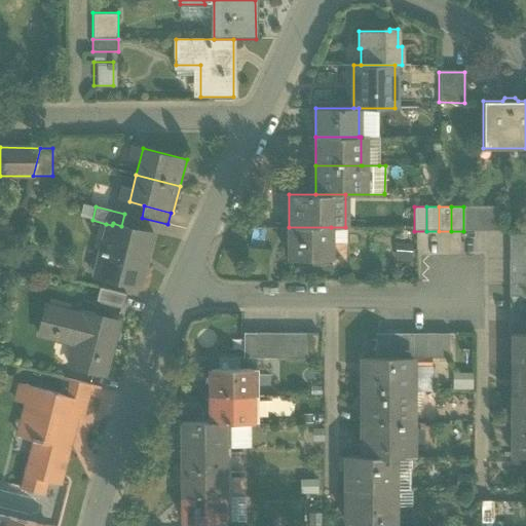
[(499,207),(463,207),(463,231),(499,231),(499,207)]
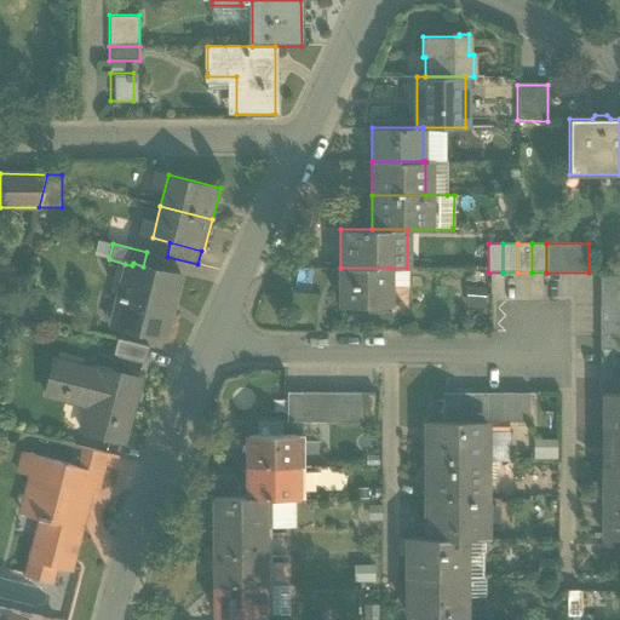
[(143,267),(133,263),(132,265),(125,264),(110,322),(165,336),(181,275),(143,267)]
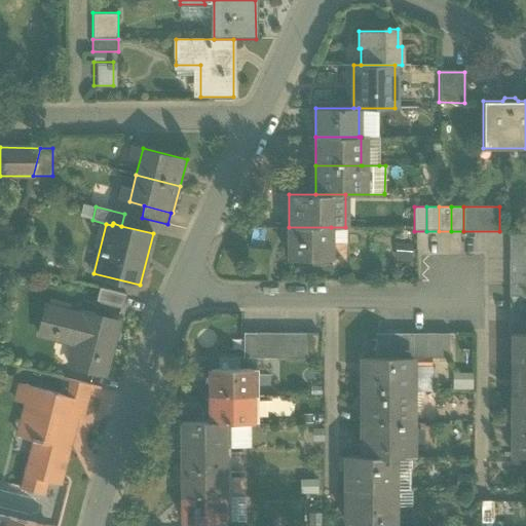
[(331,227),(289,227),(289,260),(331,260),(331,227)]
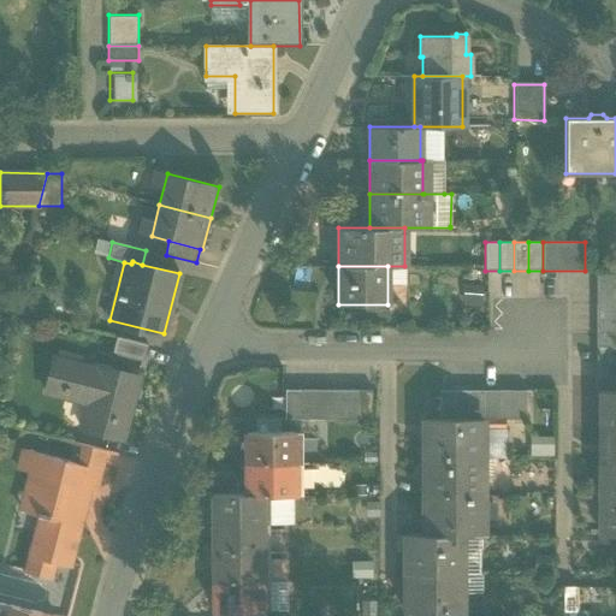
[(615,271),(596,271),(596,290),(615,290),(615,271)]
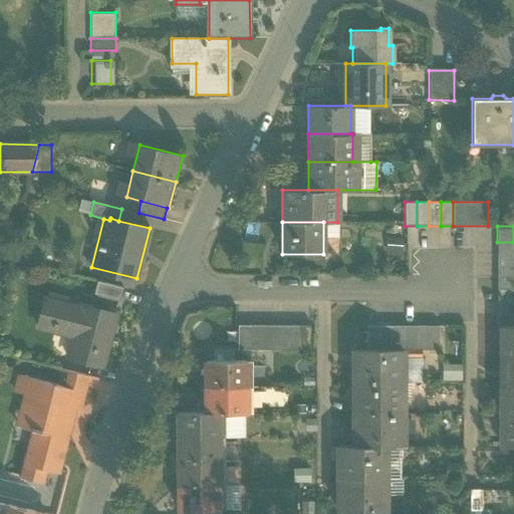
[(513,242),(497,242),(497,254),(513,254),(513,242)]
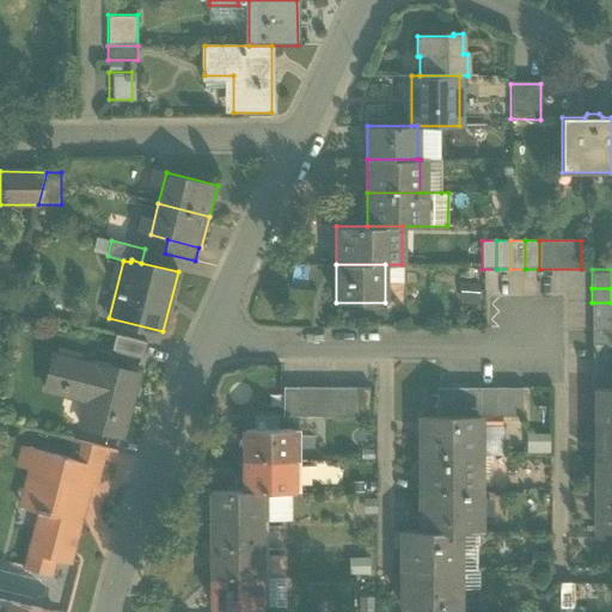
[(611,303),(592,303),(592,317),(611,316),(611,303)]
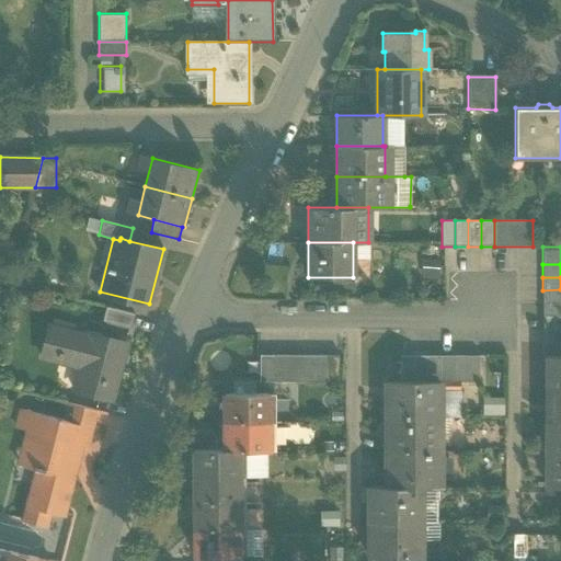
[(560,289),(542,290),(542,304),(560,302),(560,289)]
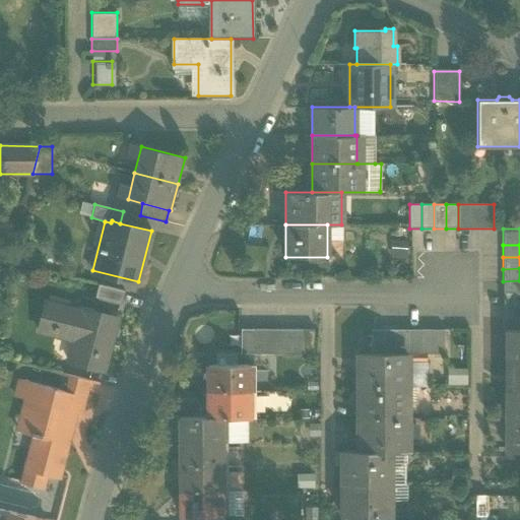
[(519,280),(503,281),(503,294),(519,293),(519,280)]
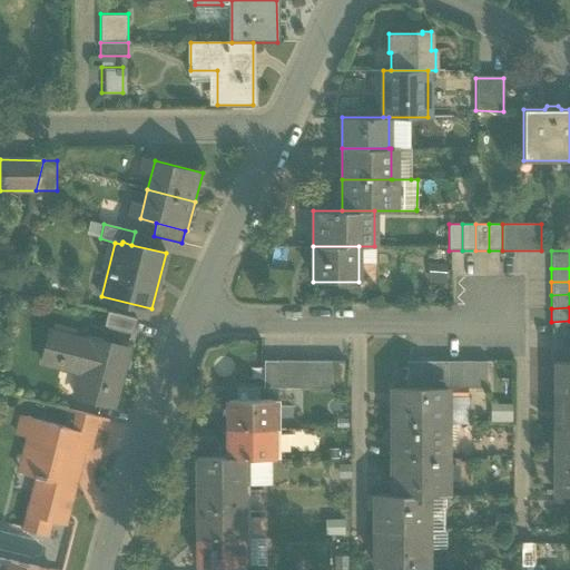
[(136,318),(108,312),(104,327),(133,335),(136,318)]
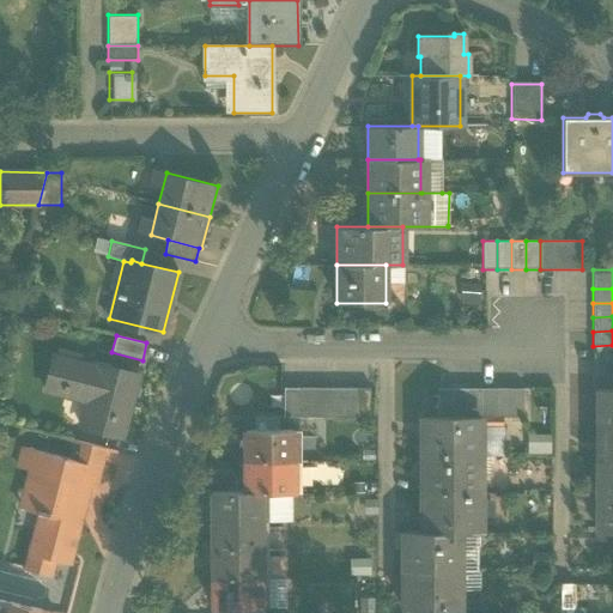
[(612,345),(593,346),(593,360),(612,359),(612,345)]
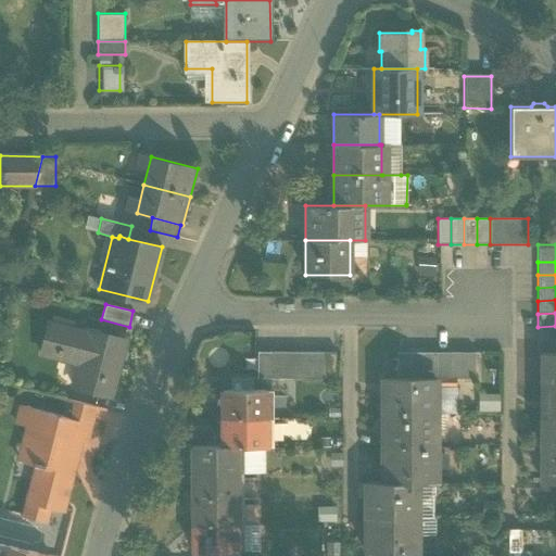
[(125,339),(87,329),(86,332),(48,323),(40,354),(78,363),(72,387),(110,396),(118,365),(114,364),(121,341),(124,341),(125,339)]
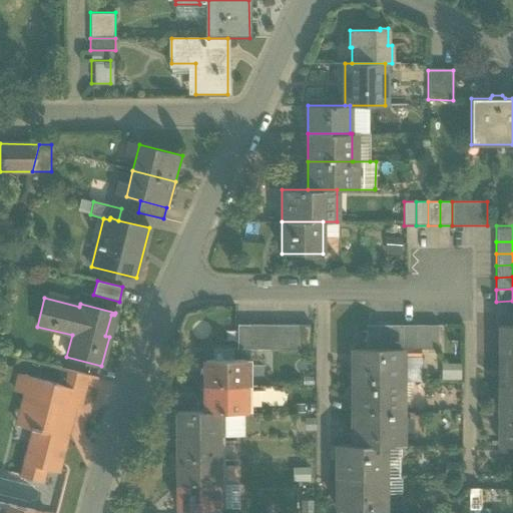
[(512,301),(496,302),(496,314),(512,313),(512,301)]
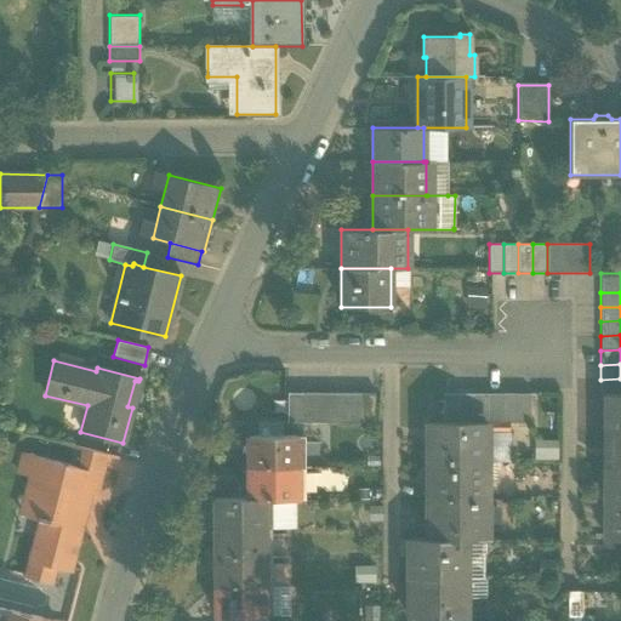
[(620,379),(600,380),(600,394),(605,394),(620,393),(620,379)]
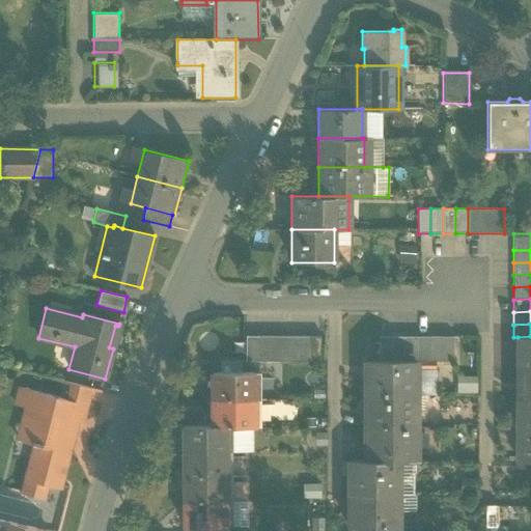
[(258,336),(246,336),(246,361),(258,361),(258,336)]
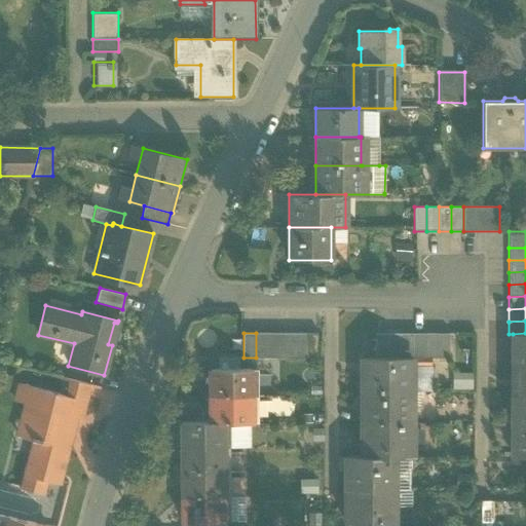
[(268,333),(256,333),(256,358),(268,358),(268,333)]
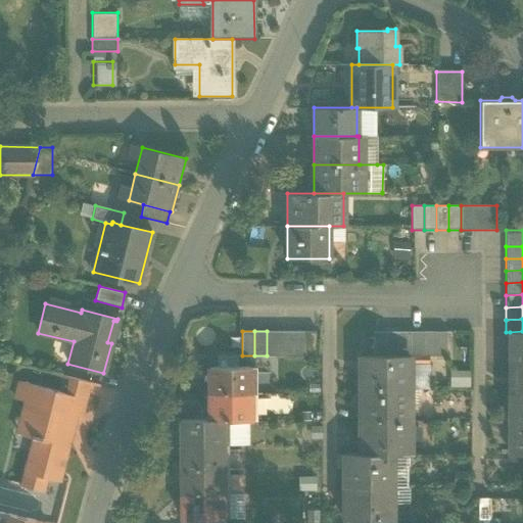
[(279,331),(267,331),(267,355),(279,355),(279,331)]
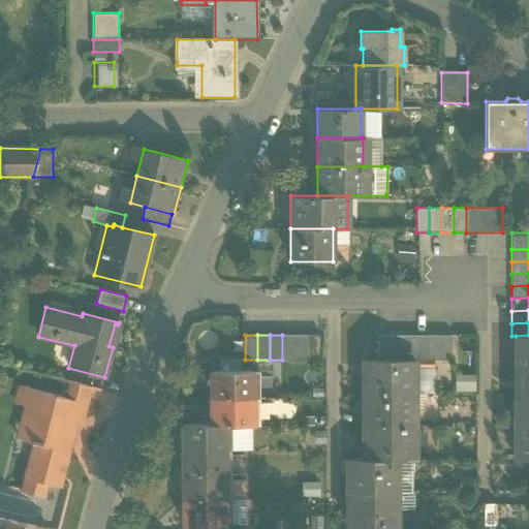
[(294,335),(282,335),(282,360),(294,360),(294,335)]
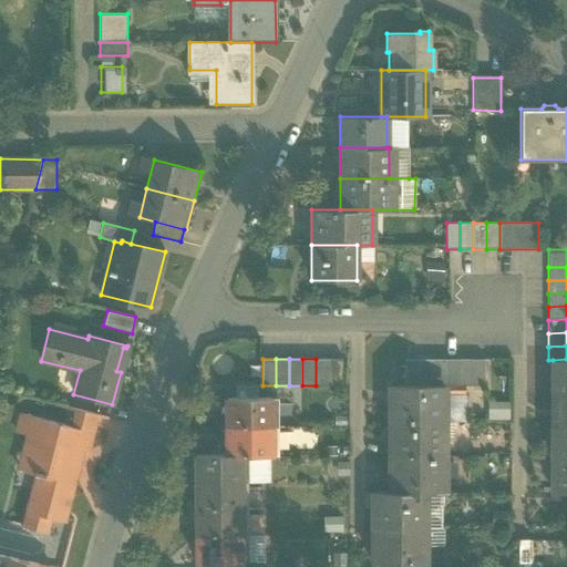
[(329,359),(316,359),(316,385),(329,385),(329,359)]
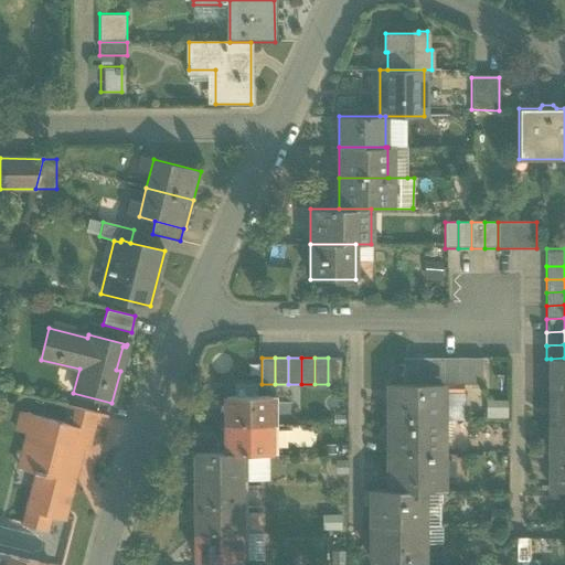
[(341,358),(328,358),(328,384),(341,384),(341,358)]
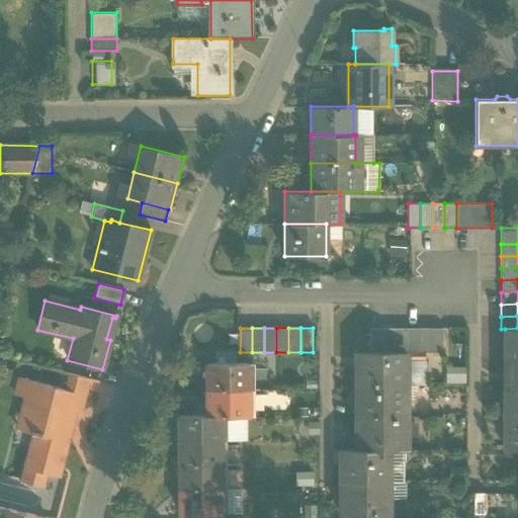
[(517,328),(505,329),(505,359),(517,358),(517,328)]
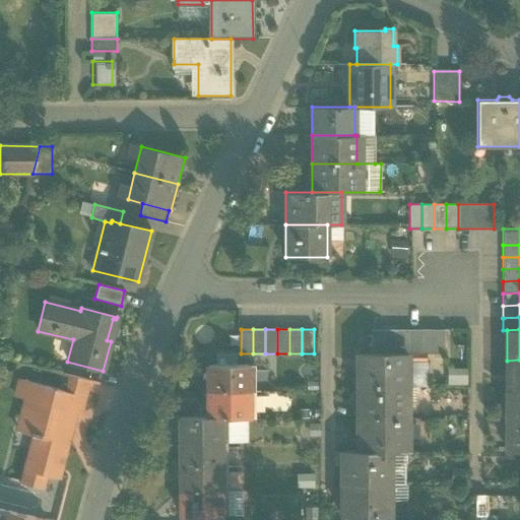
[(383,330),(371,330),(371,354),(383,354),(383,330)]
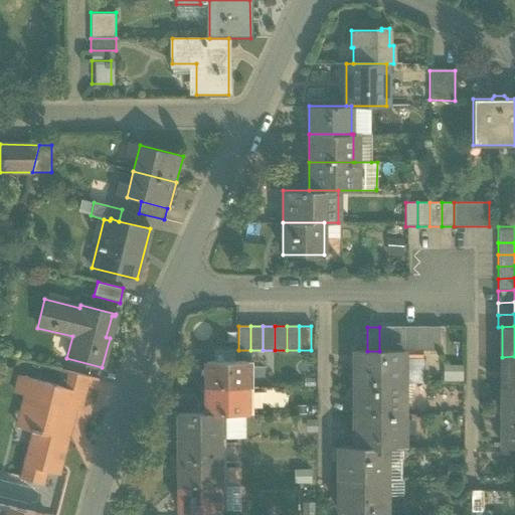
[(391,327),(379,327),(379,351),(391,351),(391,327)]
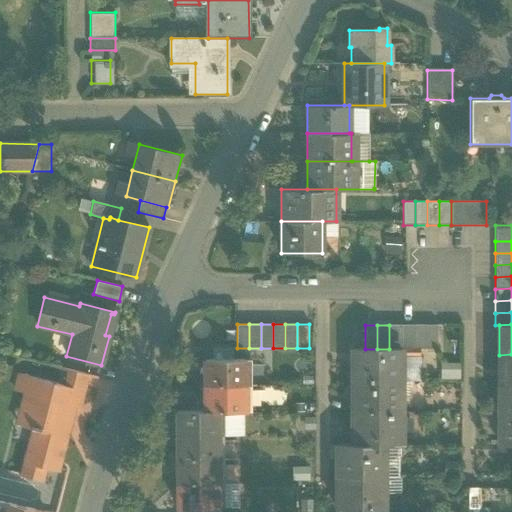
[(401,349),(401,325),(389,325),(389,349),(401,349)]
